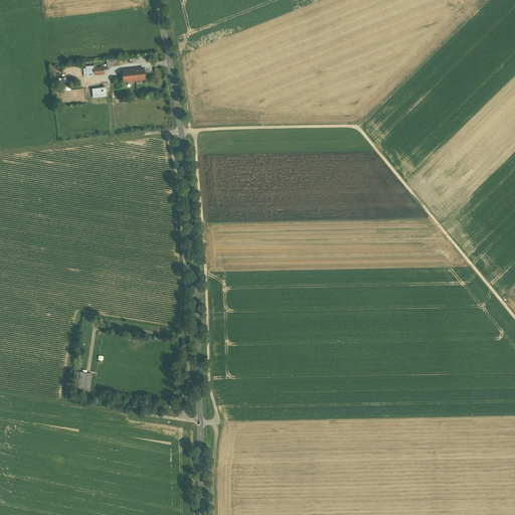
[(103,66),(86,68),(87,74),(104,73),(103,66)]
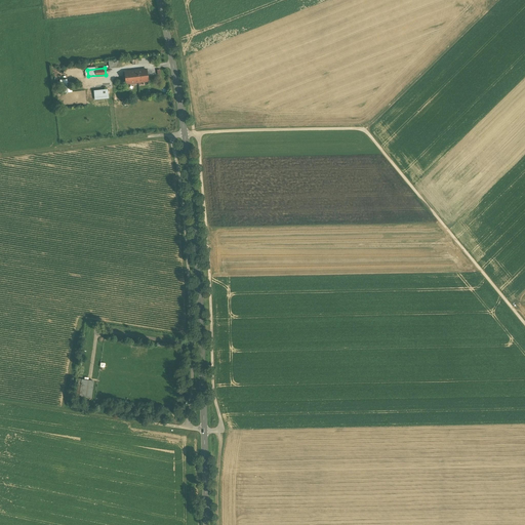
[(146,70),(137,71),(138,82),(148,81),(146,70)]
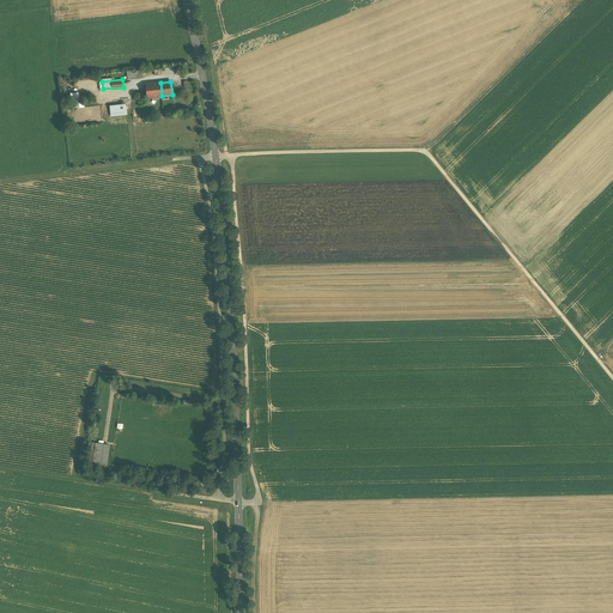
[(161,83),(146,84),(147,92),(147,97),(162,96),(161,83)]
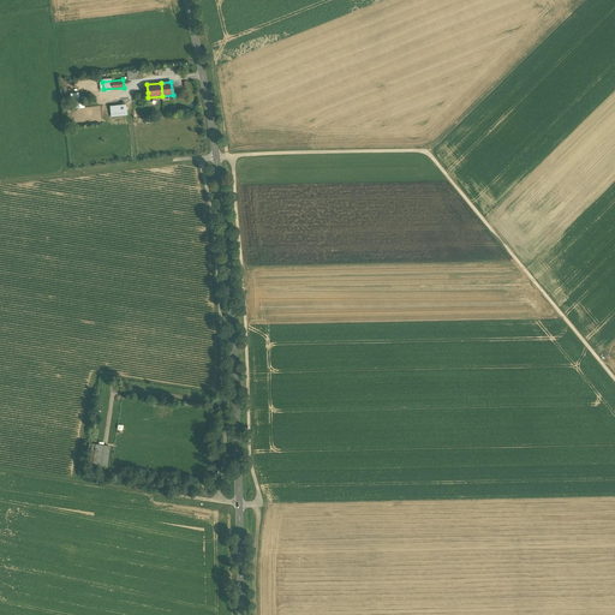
[(67,100),(69,108),(79,107),(78,99),(67,100)]
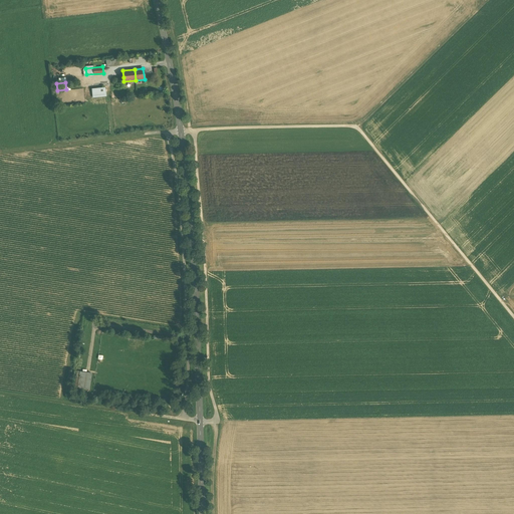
[(104,88),(92,89),(93,97),(105,96),(104,88)]
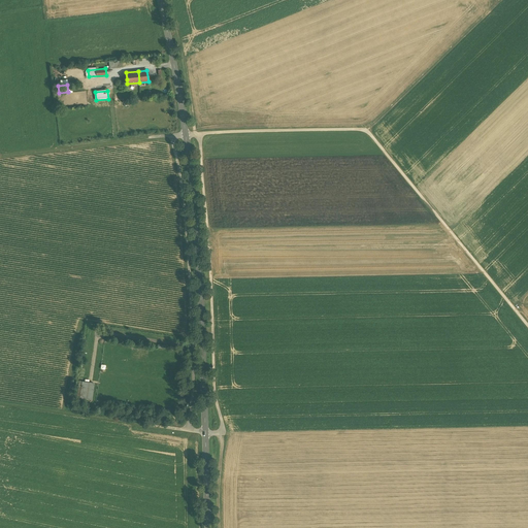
[(92,400),(95,384),(80,382),(77,398),(92,400)]
